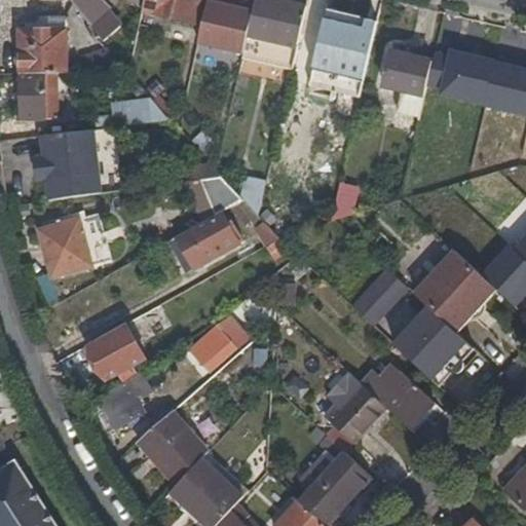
[(74,0),(106,41),(122,29),(109,13),(110,10),(101,0),(74,0)]
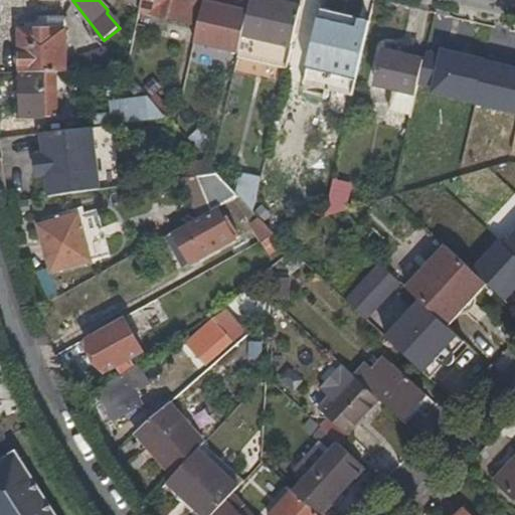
[(142,0),(140,11),(140,12),(197,24),(203,1),(200,0),(142,0)]
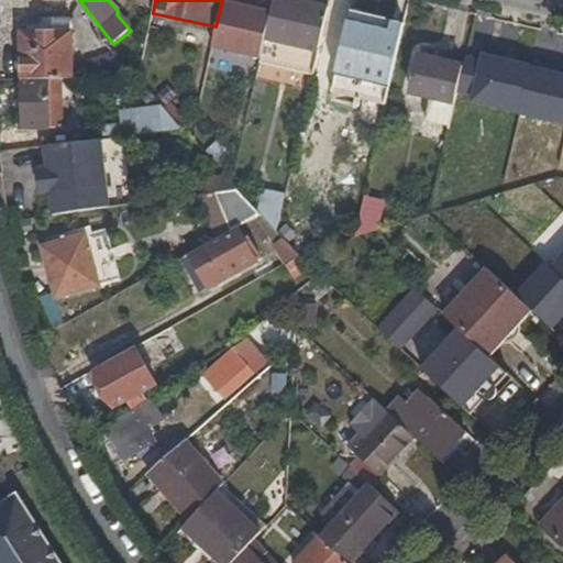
[(272,0),(222,0),(222,1),(216,26),(212,45),(260,56),(272,0)]
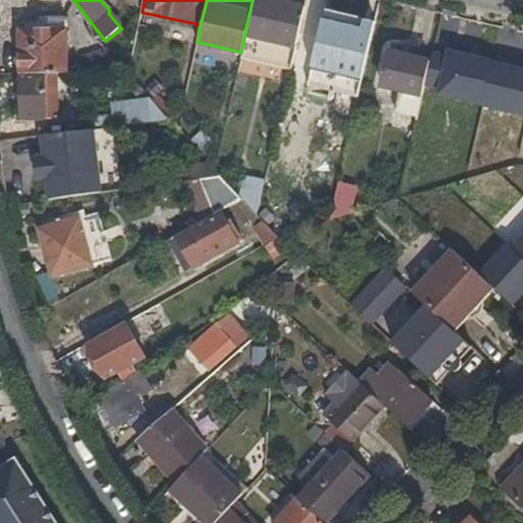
[(276,0),(252,0),(241,52),(240,56),(291,68),(297,40),(303,15),(305,5),(285,0),(283,9),(275,7),(276,0)]
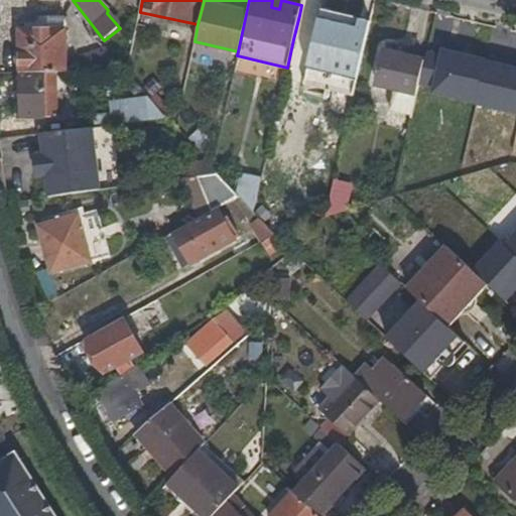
[(279,9),(281,0),(279,0),(272,0),(271,7),(279,9)]
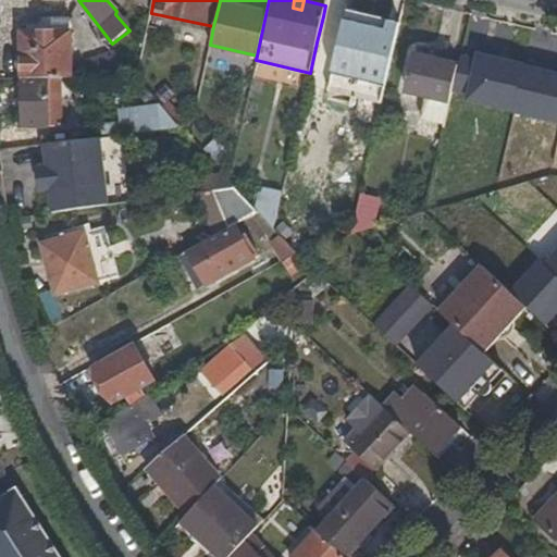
[(385,28),(387,20),(346,10),(344,19),(385,28)]
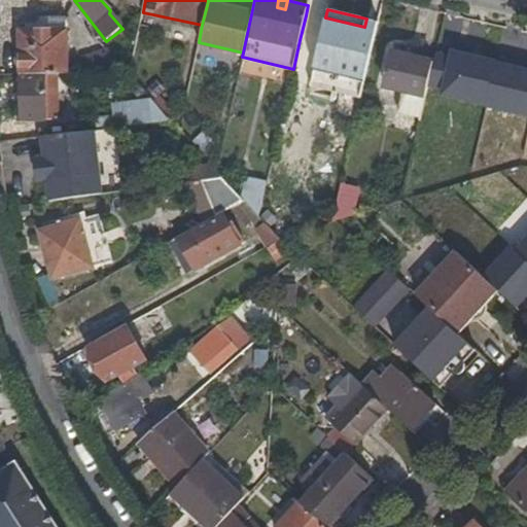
[(377,21),(366,19),(364,27),(325,18),(314,67),(363,79),(377,21)]
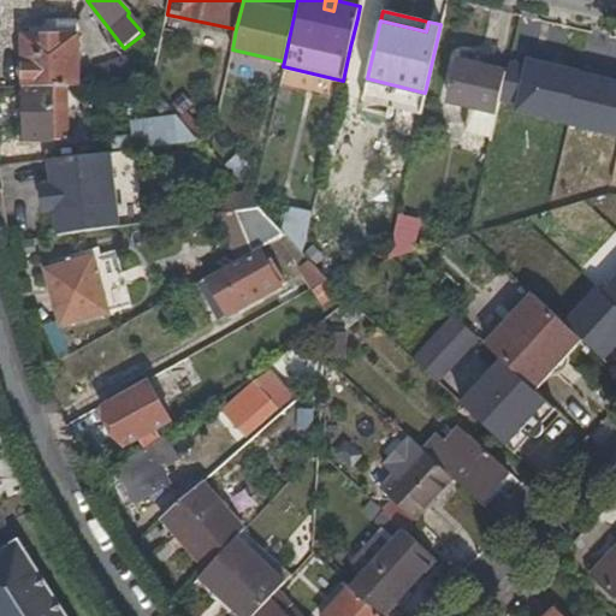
[(52,22),(52,34),(82,34),(82,22),(52,22)]
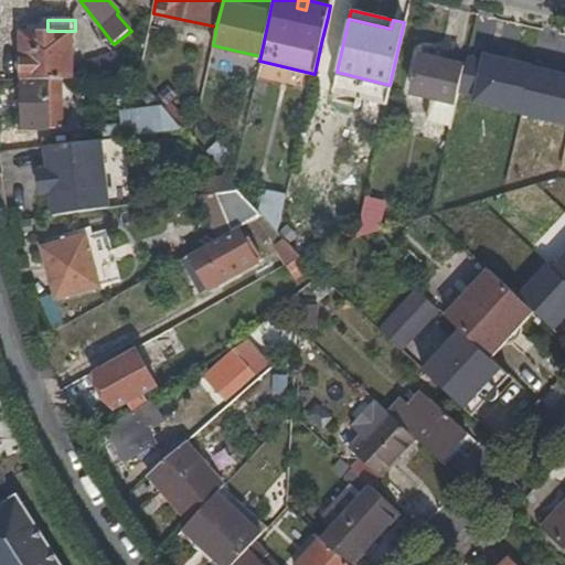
[(25,31),(24,77),(75,77),(75,31),(48,31),(25,31)]
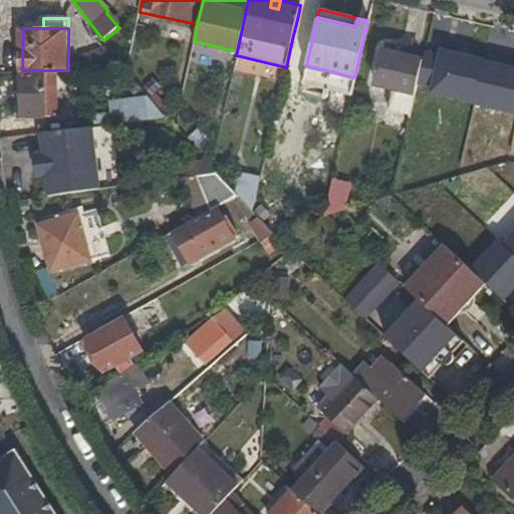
[(415,87),(474,101),(485,52),(426,39),(421,60),(415,87)]
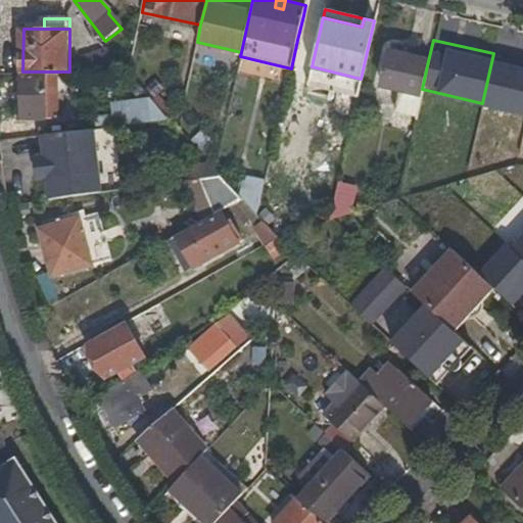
[(422,89),(428,61),(387,52),(380,87),(398,91),(421,96),(422,89)]
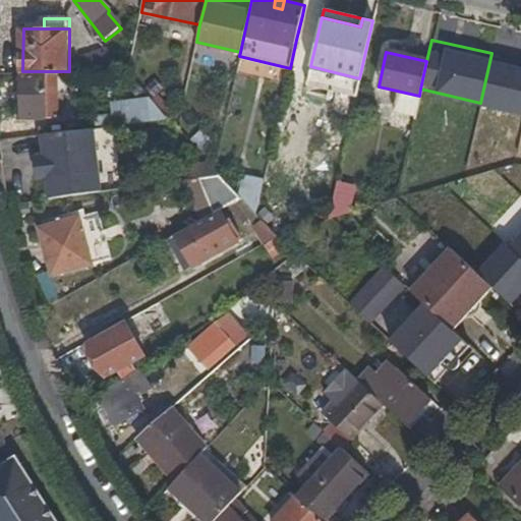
[(520,59),(491,53),(480,103),(520,111),(520,59)]
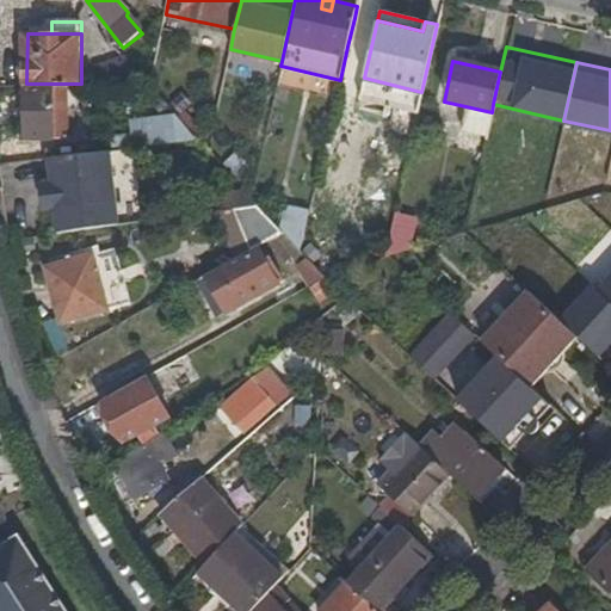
[(421,92),(364,78),(359,98),(417,112),(421,92)]
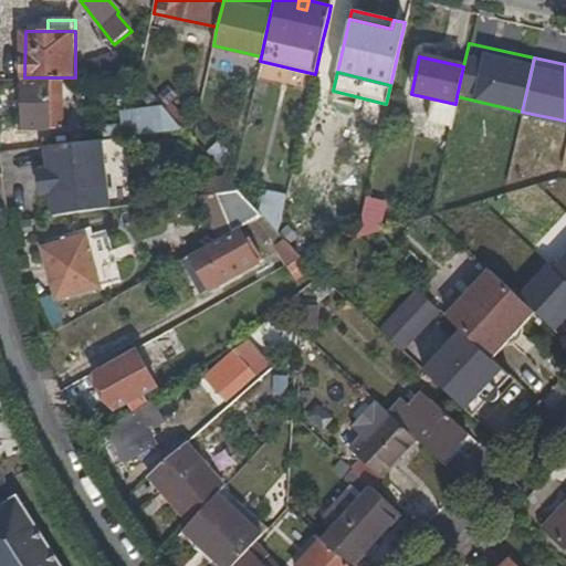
[(75,77),(24,77),(25,132),(66,132),(65,91),(79,91),(79,77),(75,77)]
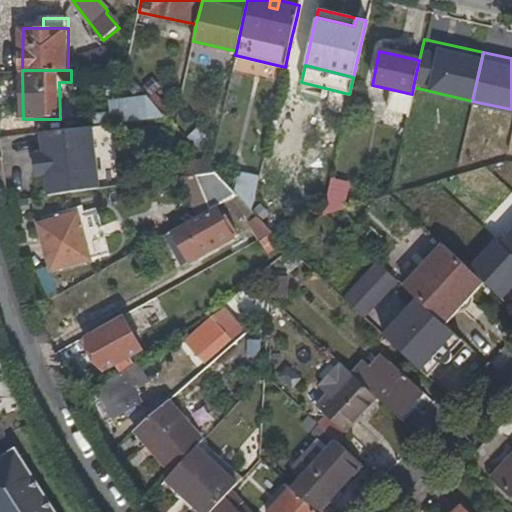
[(412,94),(390,89),(386,109),(407,114),(412,94)]
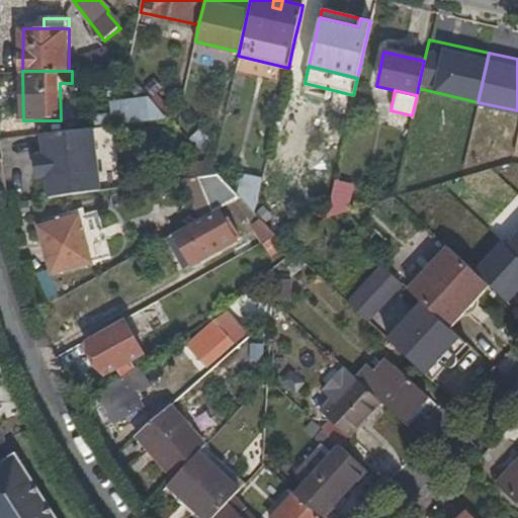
[(158,97),(112,99),(113,121),(159,119),(158,97)]
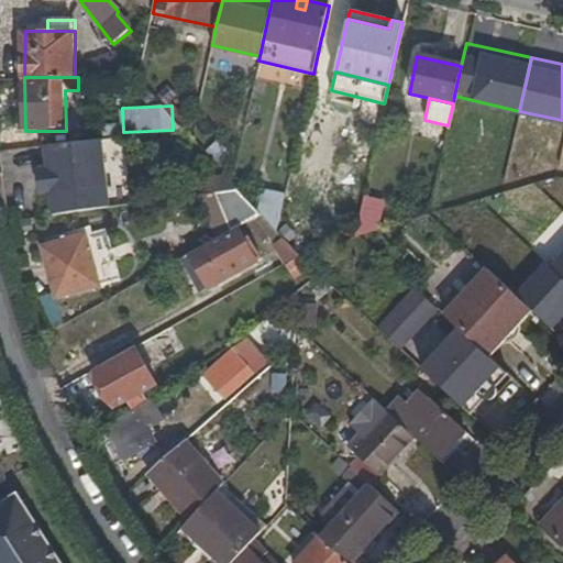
[(113,205),(106,140),(46,147),(47,166),(36,168),(41,197),(48,195),(52,214),(113,205)]
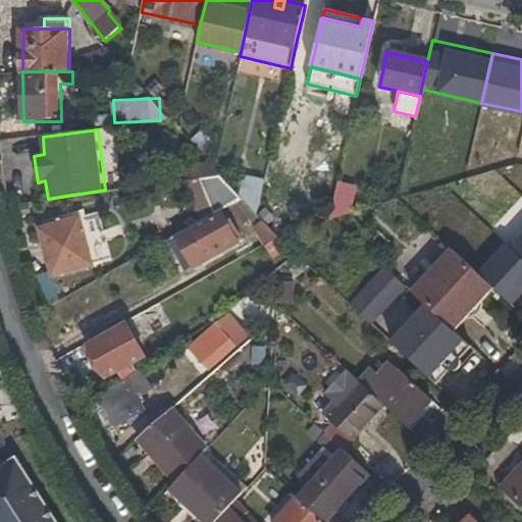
[(220,173),(210,161),(192,163),(192,177),(220,173)]
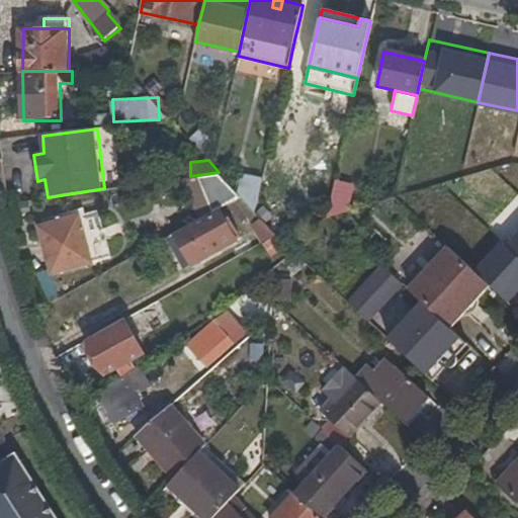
[(357,184),(333,180),(324,216),(351,208),(357,184)]
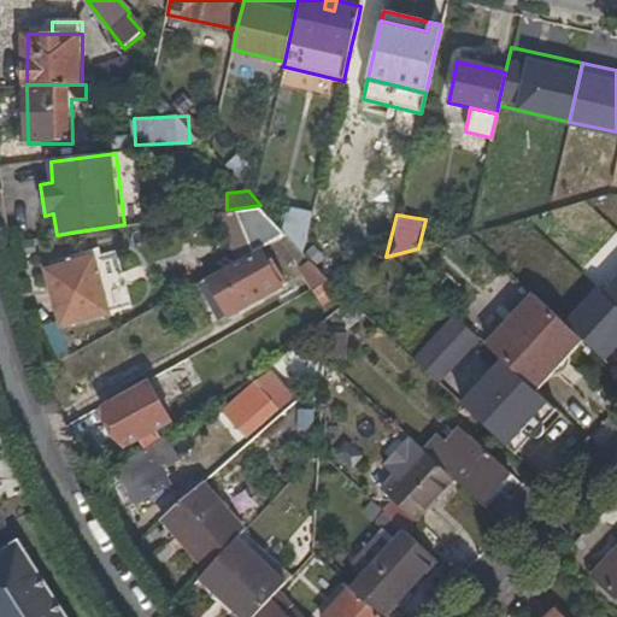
[(286,230),(271,239),(285,262),(304,251),(286,230)]
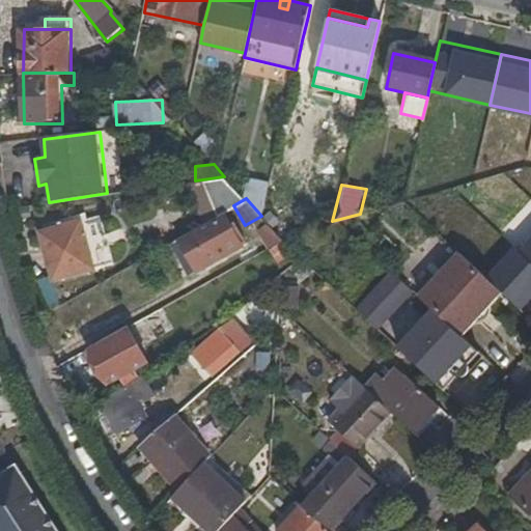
[(243,245),(223,212),(177,239),(196,271),(197,272),(243,245)]
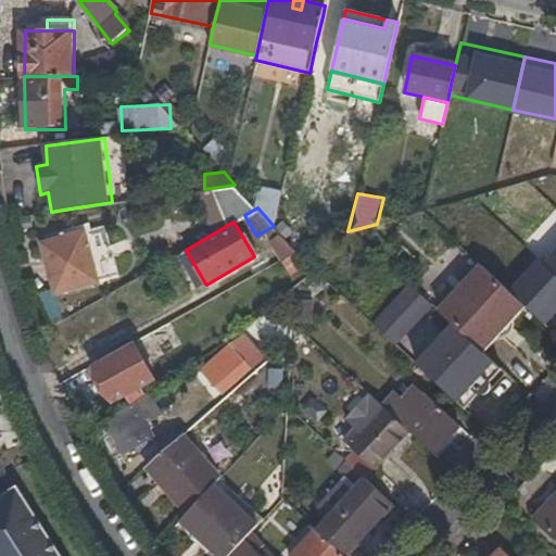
[(295,248),(278,230),(274,234),(285,254),(295,248)]
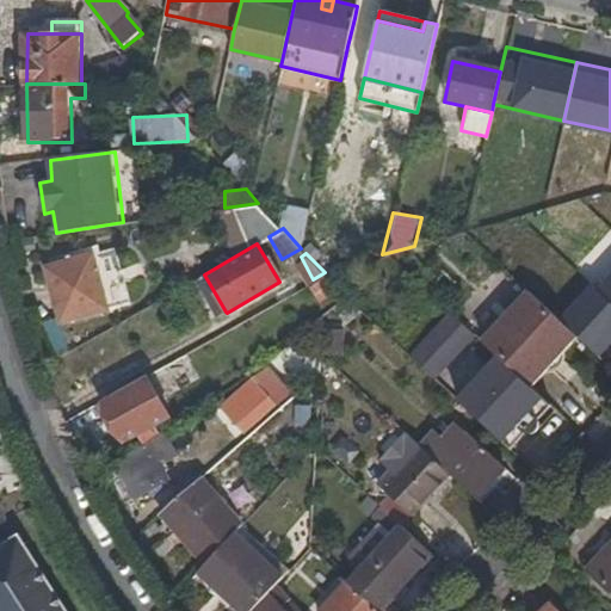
[(97,257),(49,267),(63,320),(63,322),(111,310),(97,257)]
